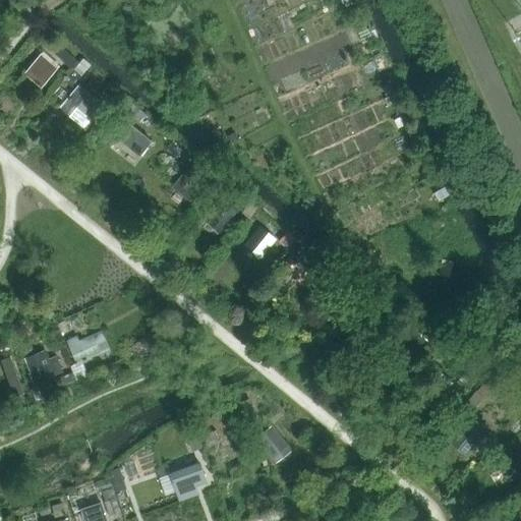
[(360,14),(358,9),(350,12),(352,18),(360,14)]
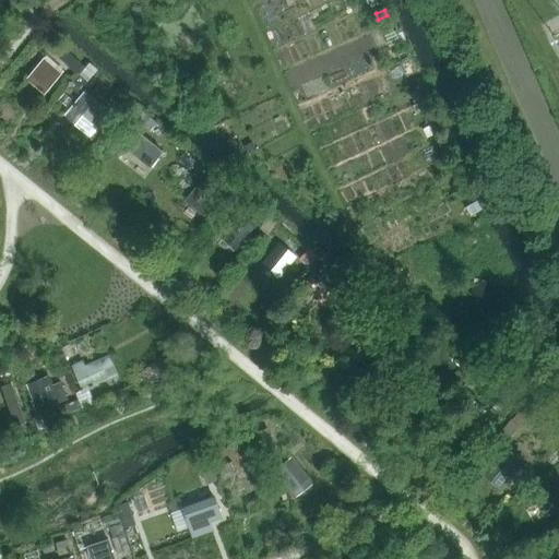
[(399,44),(392,28),(383,32),(389,47),(399,44)]
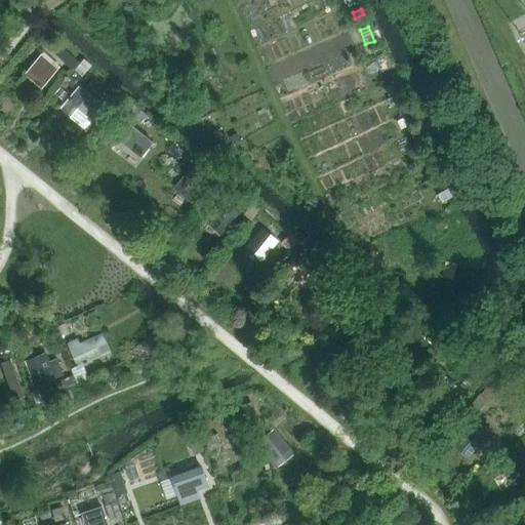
[(73,70),(79,63),(67,51),(61,58),(73,70)]
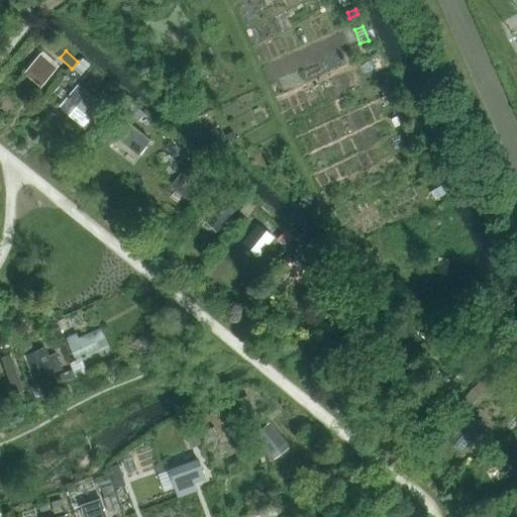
[(39,55),(25,73),(40,86),(56,69),(39,55)]
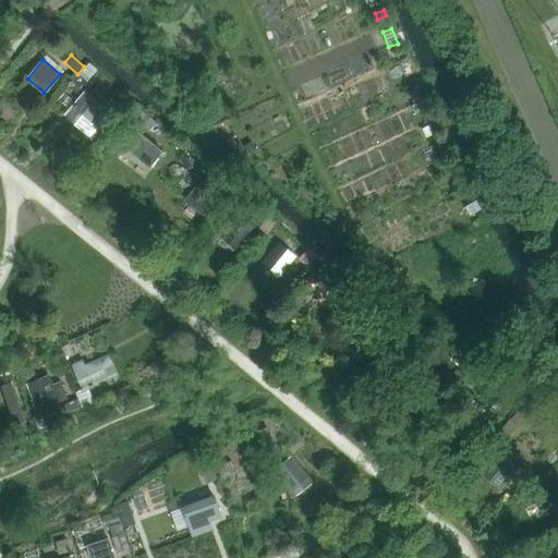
[(70,86),(76,93),(86,83),(79,75),(70,86)]
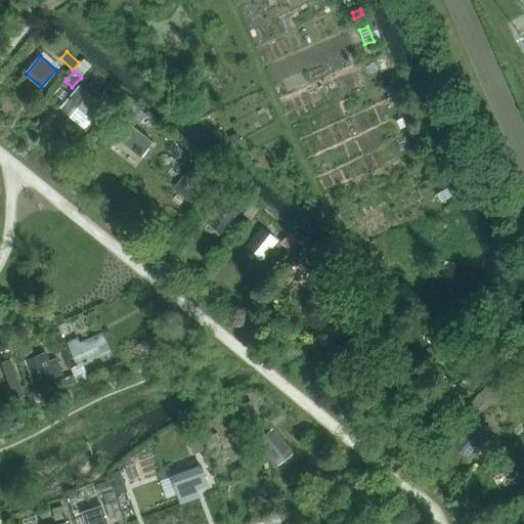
[(79,85),(68,99),(92,120),(104,105),(79,85)]
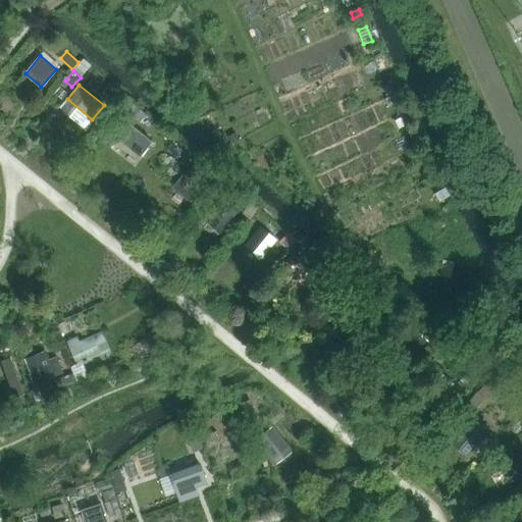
[(393,96),(385,99),(389,106),(396,103),(393,96)]
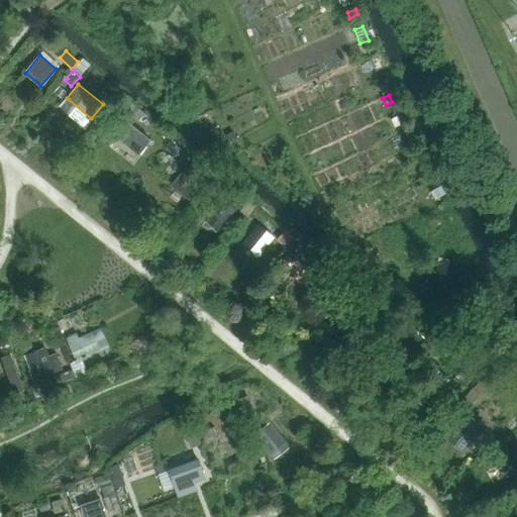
[(129,101),(123,108),(131,116),(137,109),(129,101)]
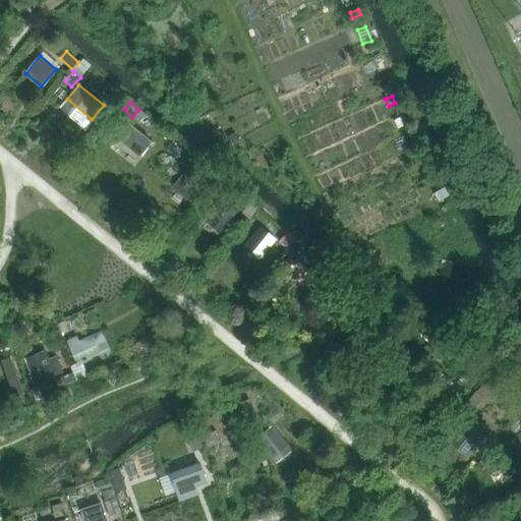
[(404,125),(400,117),(395,120),(398,128),(404,125)]
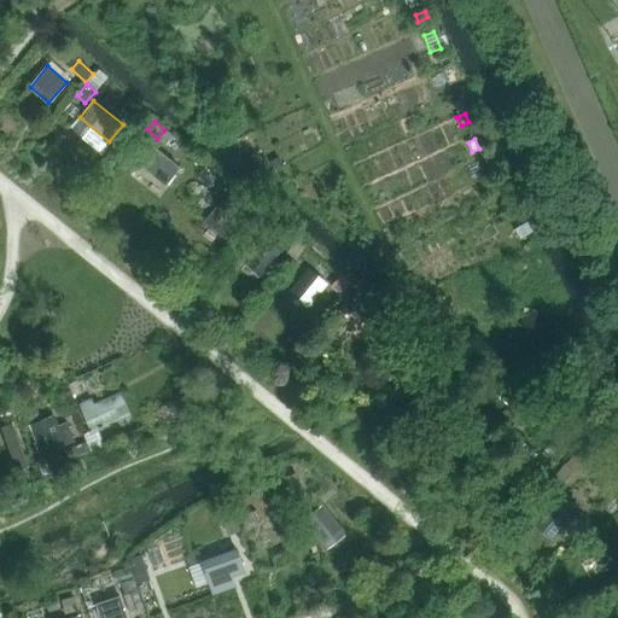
[(147,141),(133,159),(165,186),(180,168),(147,141)]
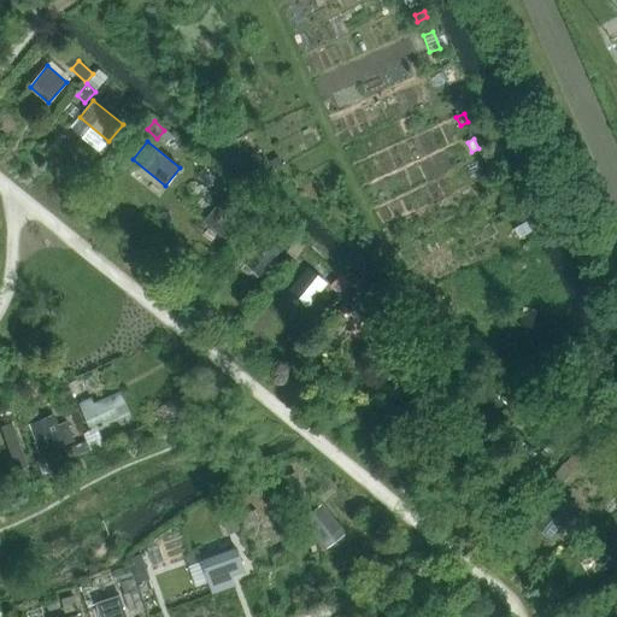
[(277,157),(270,162),(275,170),(282,165),(277,157)]
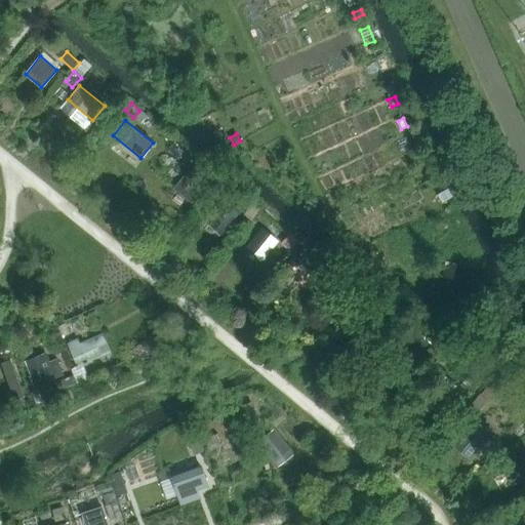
[(425,157),(421,150),(415,153),(418,160),(425,157)]
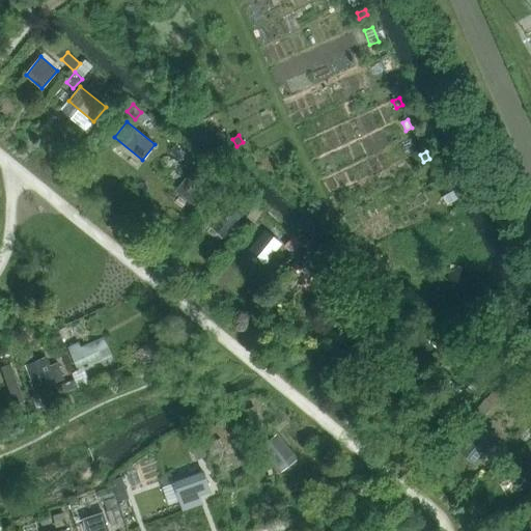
[(442,178),(438,170),(430,174),(435,183),(442,178)]
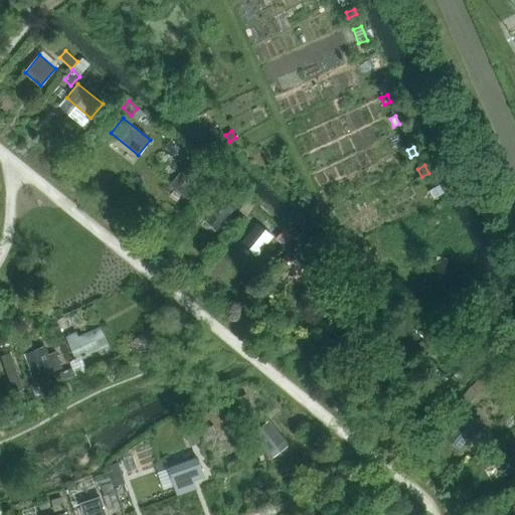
[(203,181),(185,167),(170,185),(189,200),(203,181)]
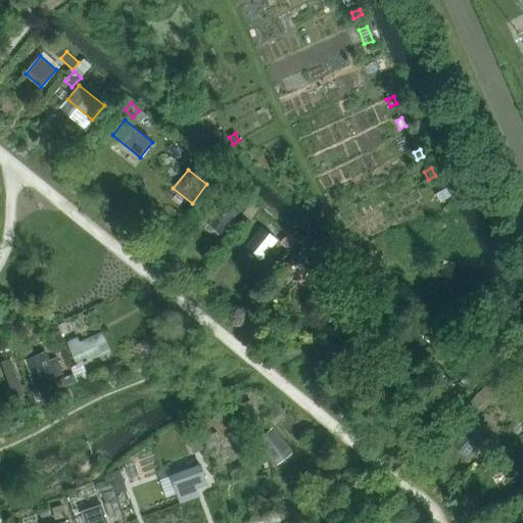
[(446,188),(444,189),(436,194),(440,201),(448,197),(450,196),(446,188)]
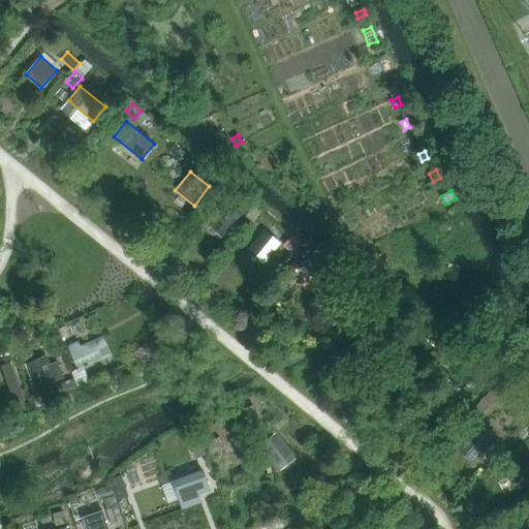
[(227,201),(212,220),(227,234),(243,215),(227,201)]
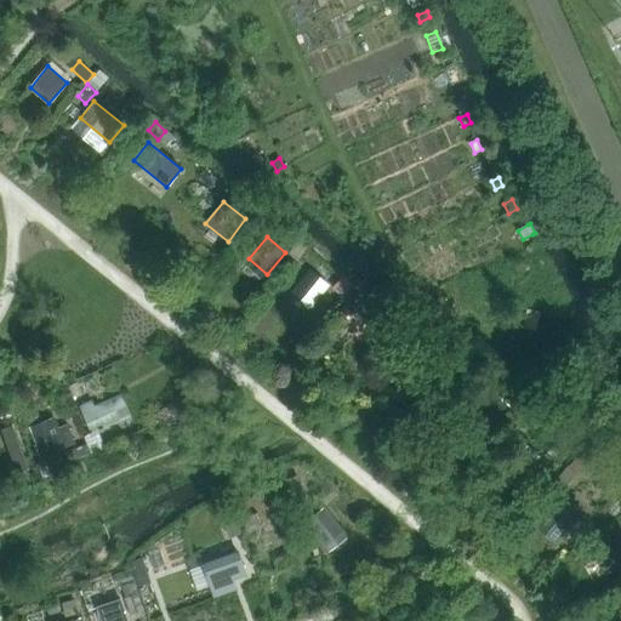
[(309,269),(291,294),(311,309),(330,286),(309,269)]
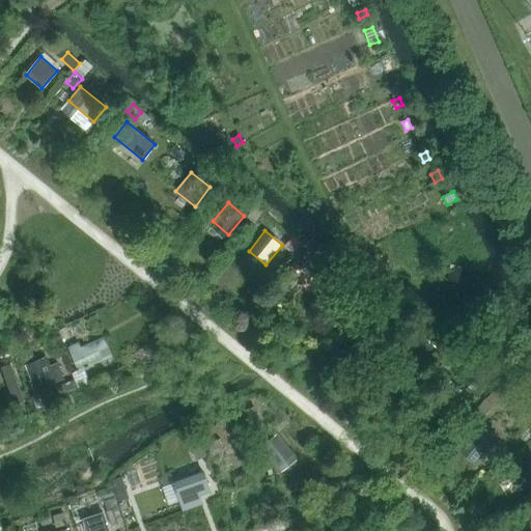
[(292,236),(284,246),(292,253),(301,243),(292,236)]
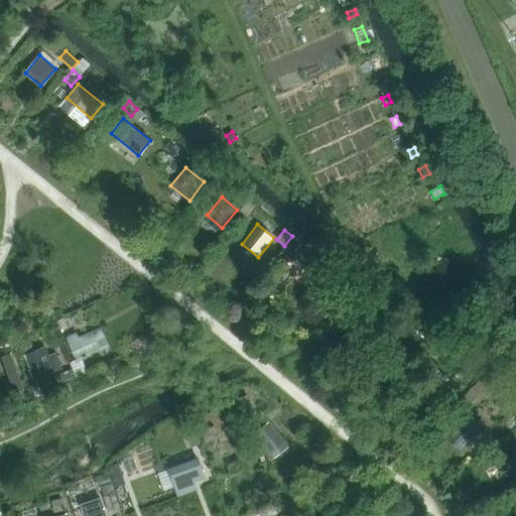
[(302,258),(309,249),(301,243),(294,252),(302,258)]
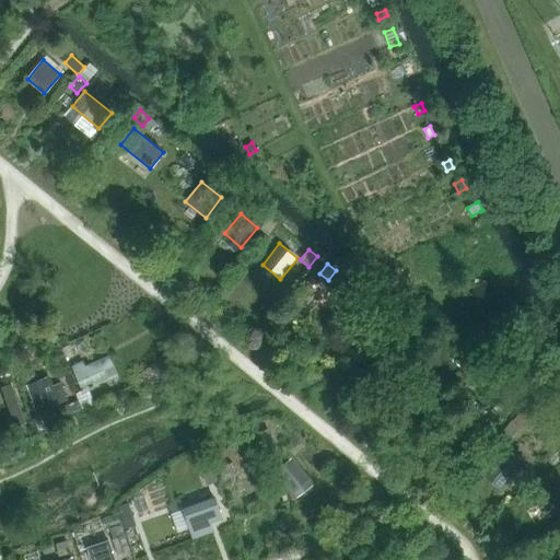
[(314,273),(293,299),(311,312),(313,308),(316,312),(319,308),(322,311),(337,292),(314,273)]
